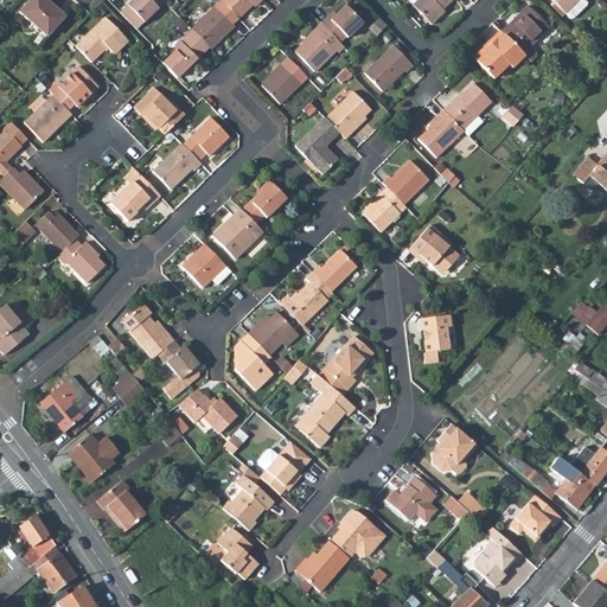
[(65,17),(45,0),(30,0),(20,13),(48,37),(65,17)]
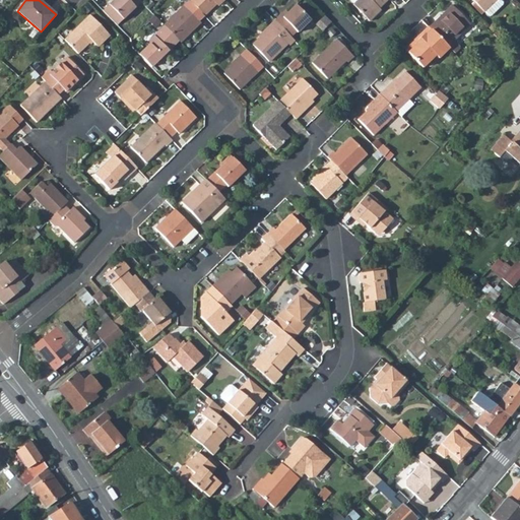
[(114,0),(103,11),(118,25),(142,2),(140,0),(114,0)]
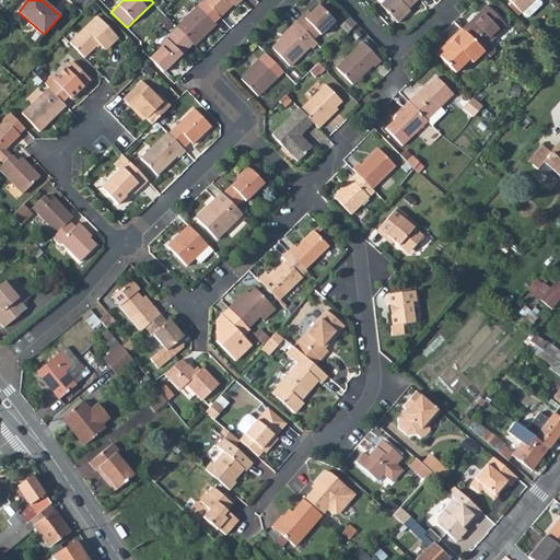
[(203,0),(221,19),(234,4),(238,0),(203,0)]
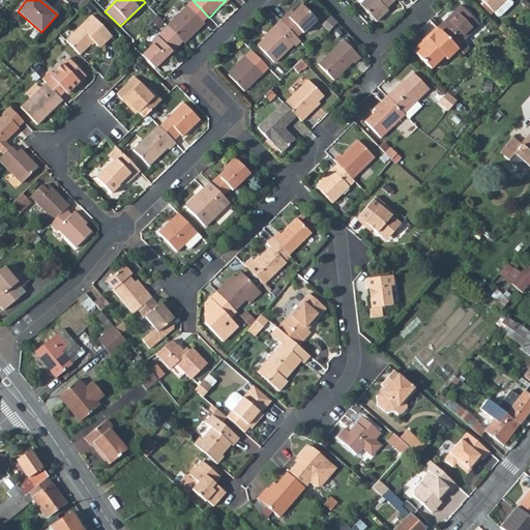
[(389,9),(387,7),(395,0),(364,0),(361,3),(378,21),(389,9)]
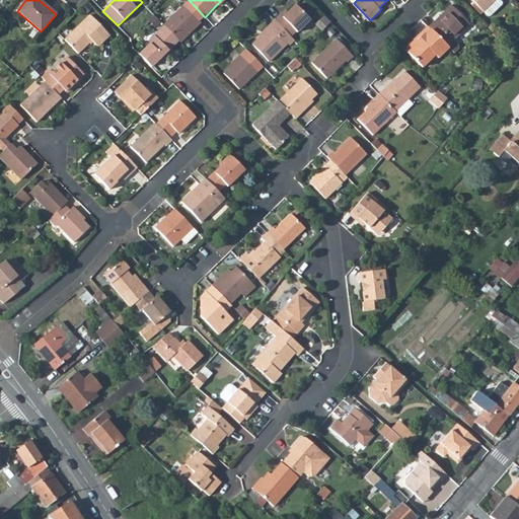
[(472,0),(485,12),(497,0),(472,0)]
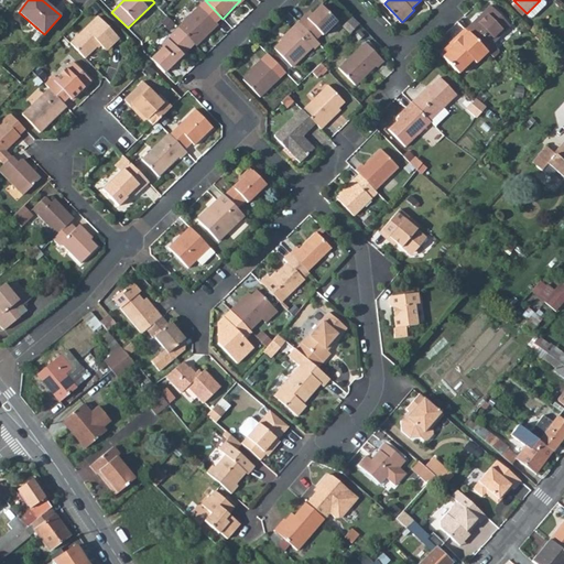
[(542,0),(540,0),(527,13),(530,17),(532,17),(545,4),(545,3),(542,0)]
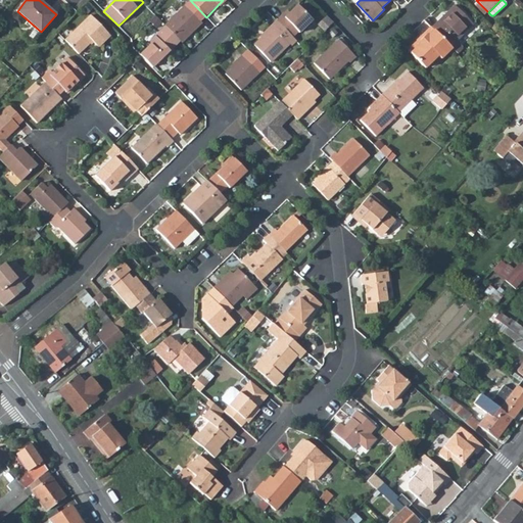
[(204,22),(187,5),(165,26),(167,26),(181,42),(183,43),(204,22)]
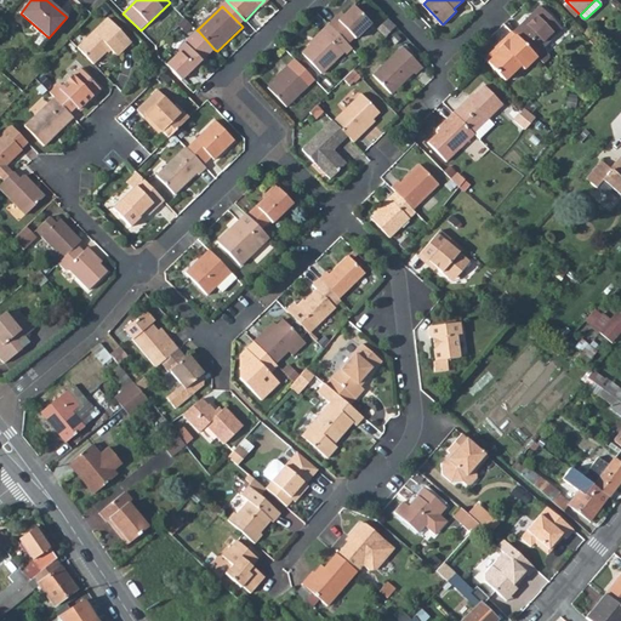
[(343,16),(340,21),(336,17),(329,24),(347,44),(354,36),(355,39),(371,24),(354,6),(343,16)]
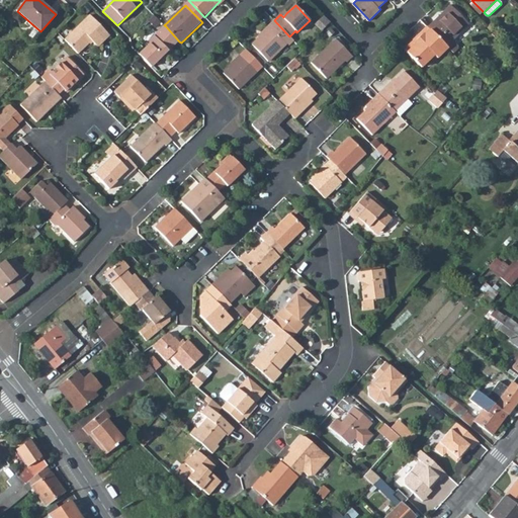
[(469,23),(451,5),(434,21),(436,22),(430,29),(448,49),(453,55),(459,49),(451,41),(469,23)]
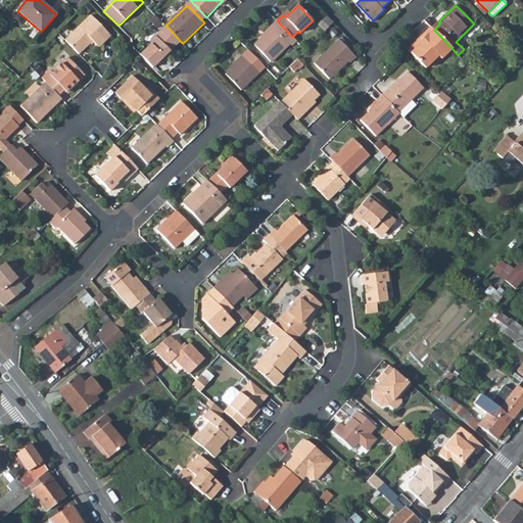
[(111,35),(92,14),(66,40),(79,53),(80,54),(94,40),(100,46),(111,35)]
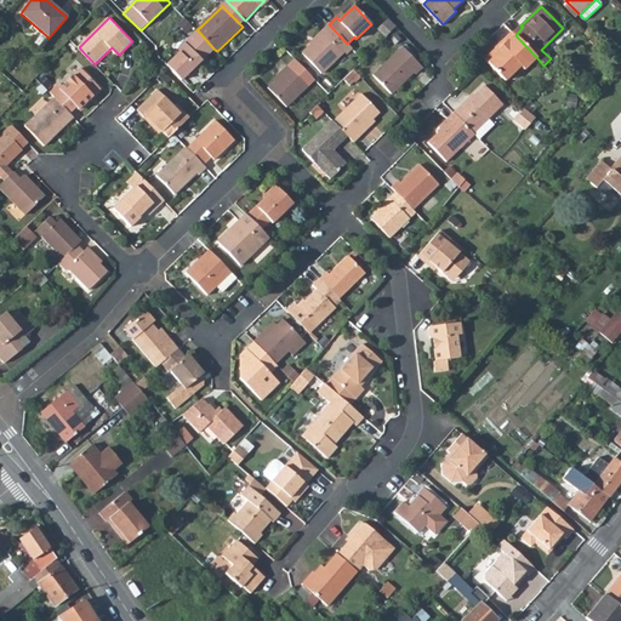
[(303,52),(323,73),(349,46),(347,44),(329,24),(315,38),(317,39),(303,52)]
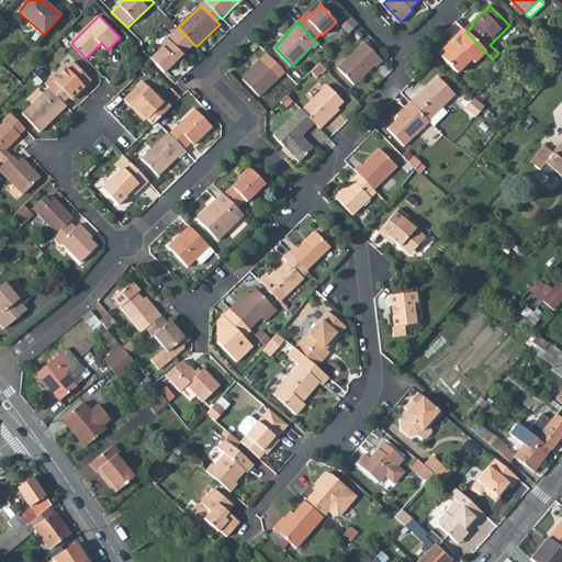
[(471,23),(464,30),(467,32),(473,24),(471,23)]
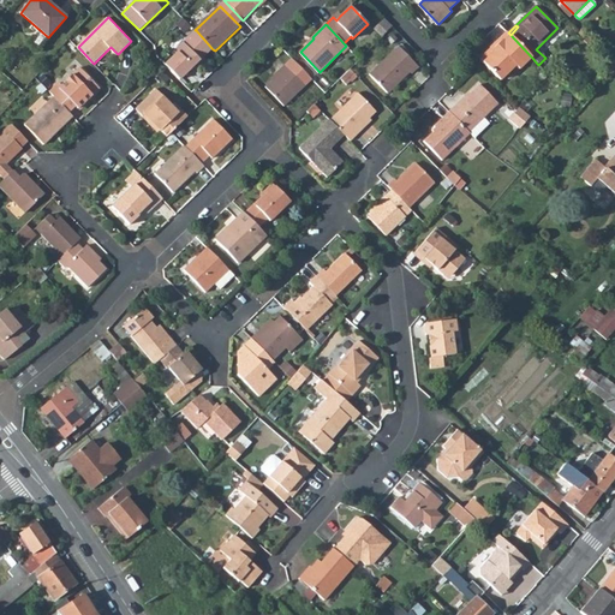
[(206,55),(213,49),(196,30),(171,55),(174,59),(167,66),(178,78),(185,71),(190,76),(196,70),(195,67),(206,55)]
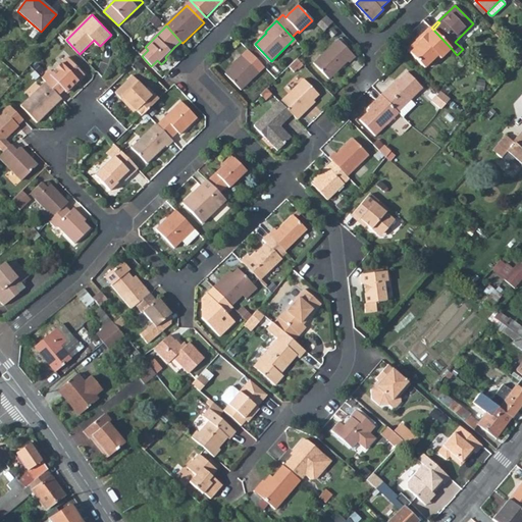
[(433,30),(428,35),(427,33),(418,42),(419,44),(411,52),(426,67),(438,55),(441,58),(452,49),(433,30)]
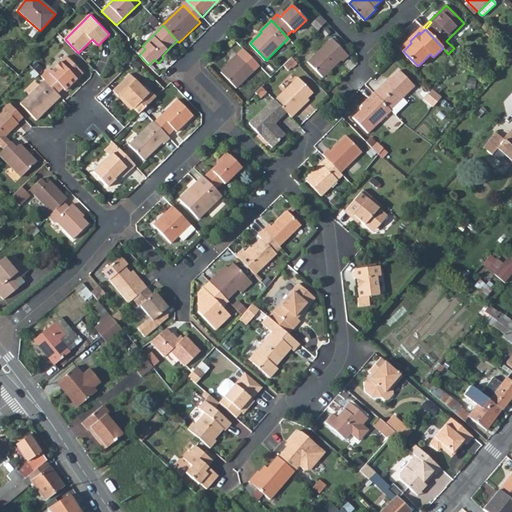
[(349,56),(333,38),(308,61),(323,77),(342,59),(344,61),(349,56)]
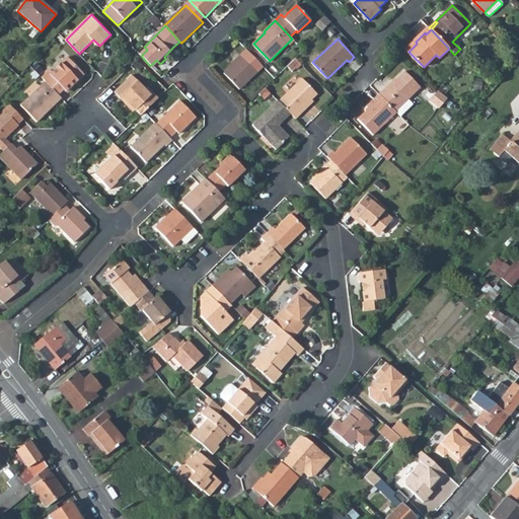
[(173,47),(164,57),(165,59),(175,49),(173,47)]
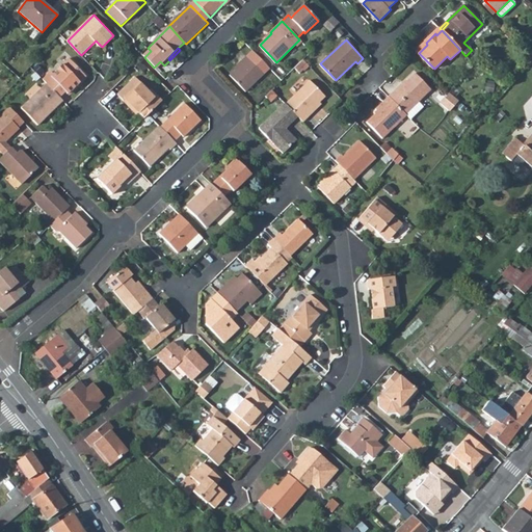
[(242,60),(243,62),(231,74),(246,90),(265,73),(248,55),(242,60)]
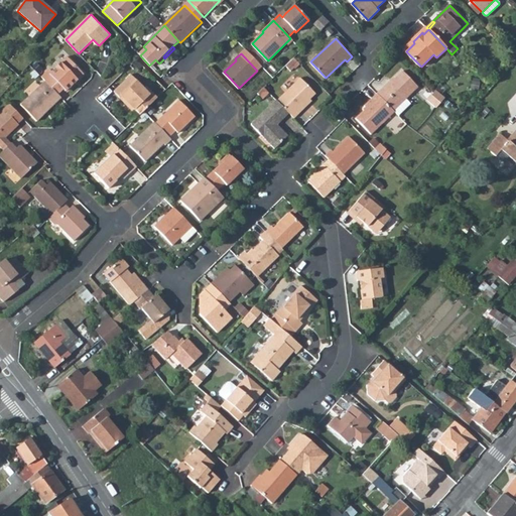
[(52,71),(50,69),(41,77),(46,82),(58,95),(66,89),(67,91),(85,74),(68,56),(52,71)]
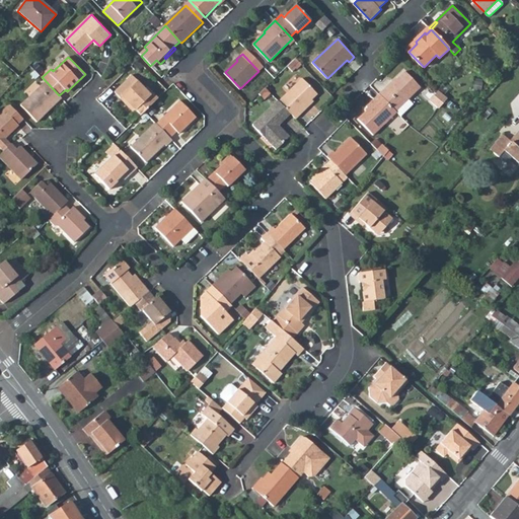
[(291,71),(300,63),(295,57),(286,66),(291,71)]
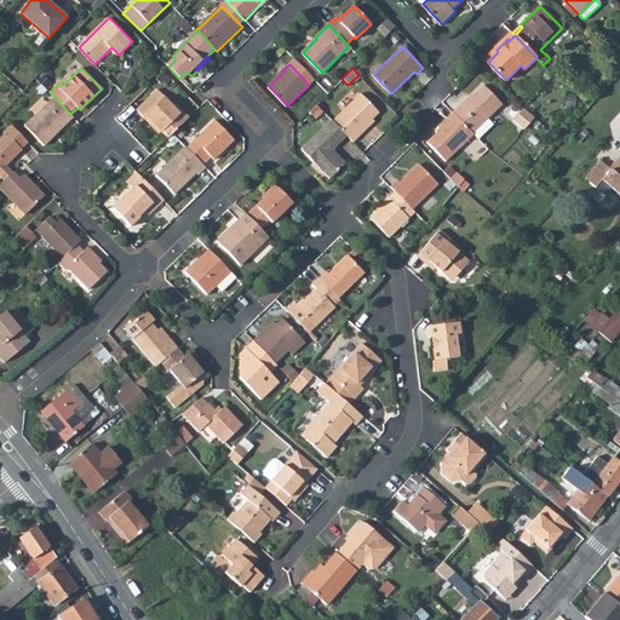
[(470,98),(469,97),(453,112),(474,133),(487,121),(504,104),(484,84),(470,98)]
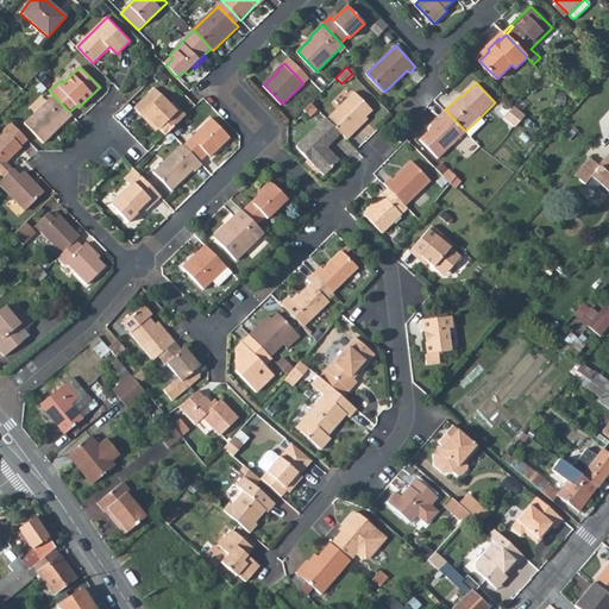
[(159,131),(161,130),(167,136),(170,132),(188,115),(174,101),(170,104),(162,94),(156,87),(137,106),(159,131)]
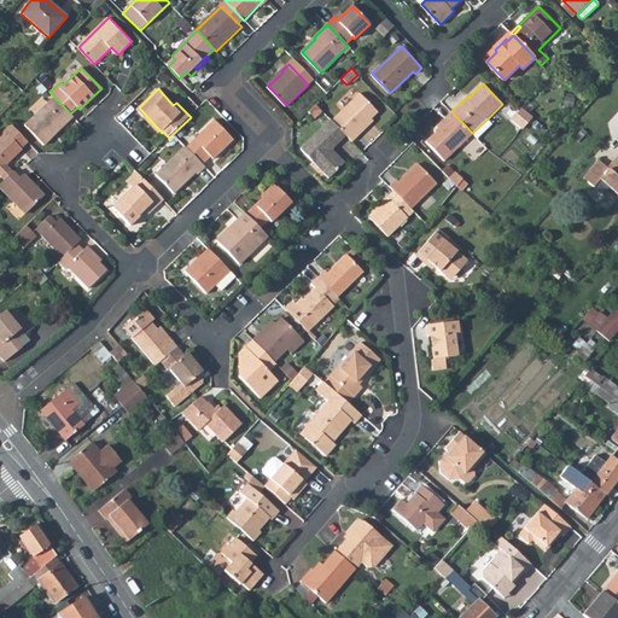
[(351,140),(359,133),(356,130),(377,111),(360,92),(331,120),(345,134),(351,140)]
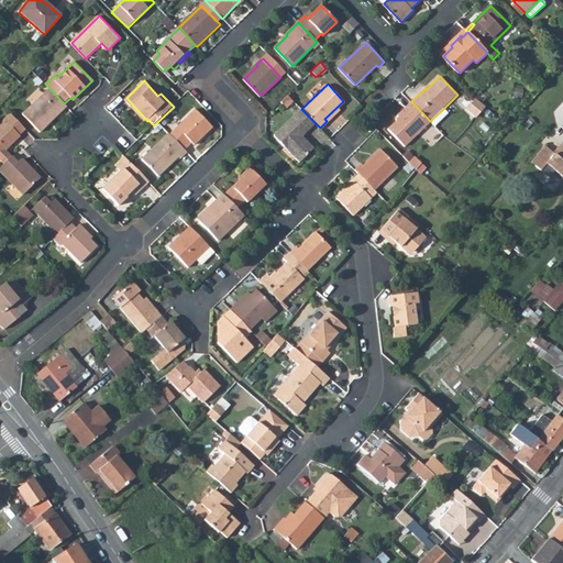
[(51,89),(24,113),(42,131),(67,107),(64,103),(51,89)]
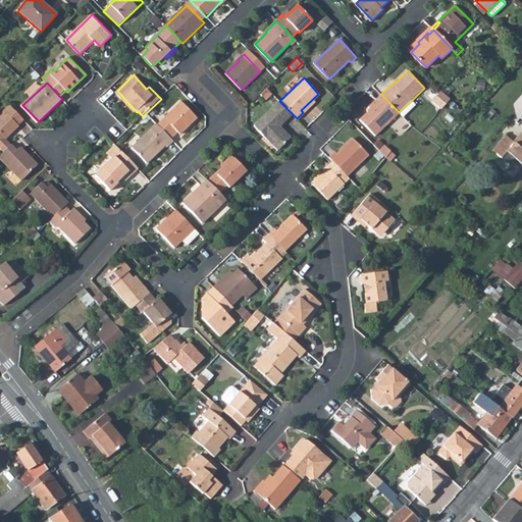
[(272,94),(272,93),(266,88),(261,93),(266,99),(272,94)]
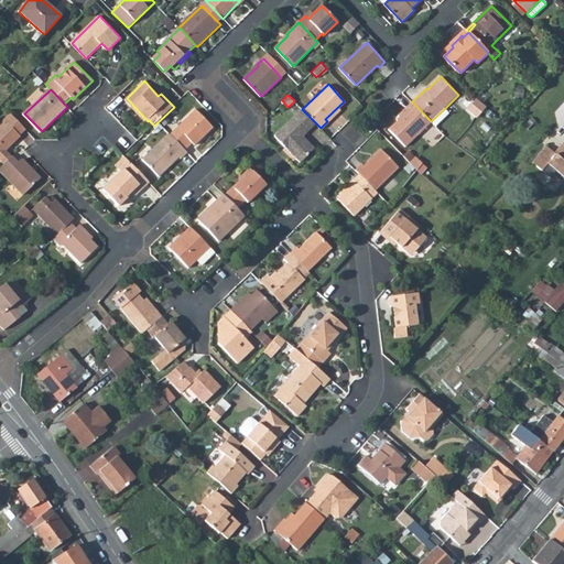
[(390,128),(405,145),(431,121),(412,101),(399,114),(401,116),(397,119),(398,120),(390,128)]
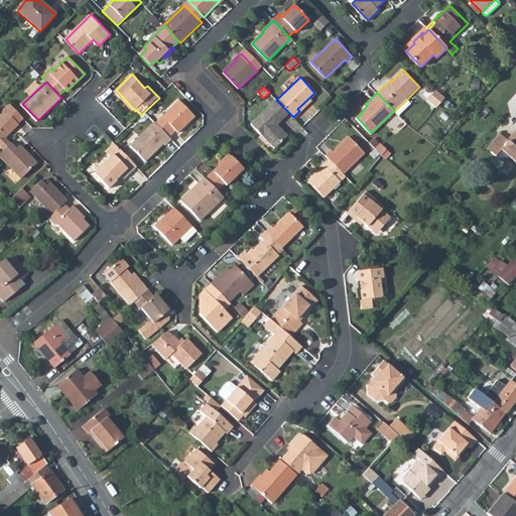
[(275,99),(251,122),(274,147),(287,136),(275,124),(288,112),(276,100),(275,99)]
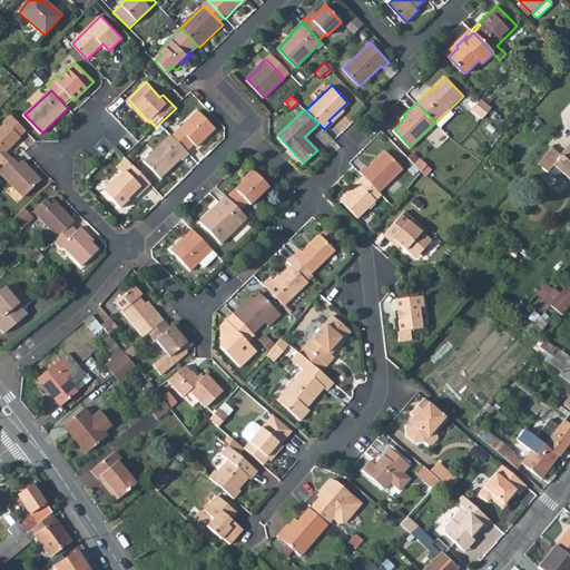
[(216,128),(199,110),(173,136),(187,150),(195,144),(197,146),(216,128)]
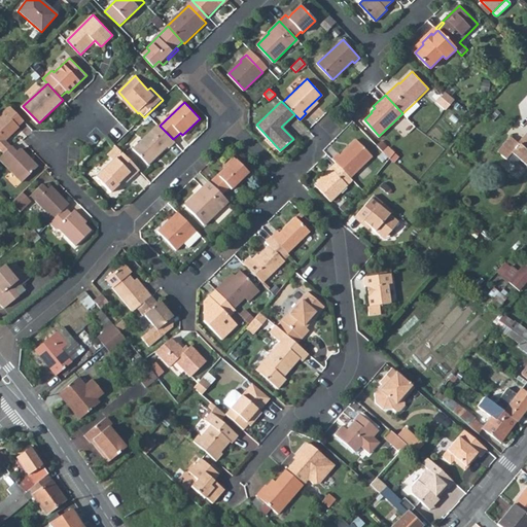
[(414,103),(402,113),(407,118),(418,107),(414,103)]
